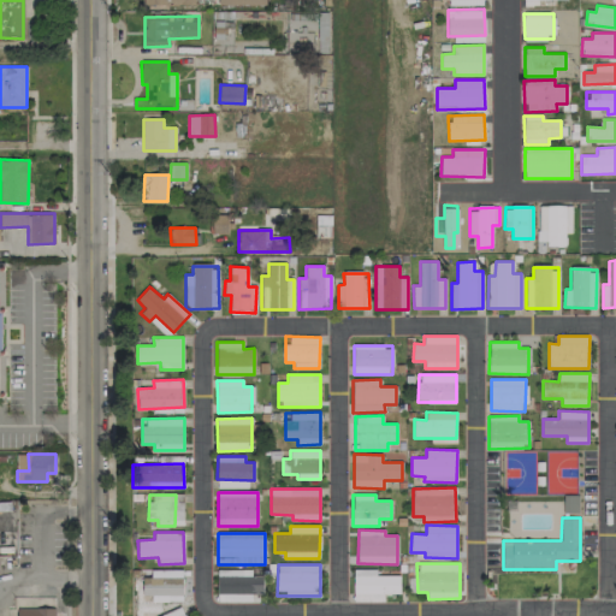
[(252,569),(217,570),(218,602),(252,600),(252,594),(264,593),(262,575),(252,576),(252,569)]
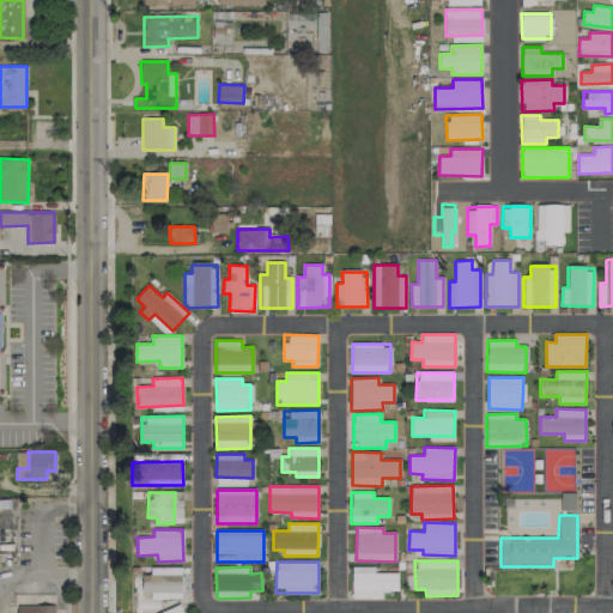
[(353,599),(381,599),(381,590),(399,590),(398,572),(375,572),(375,566),(352,568),(353,599)]
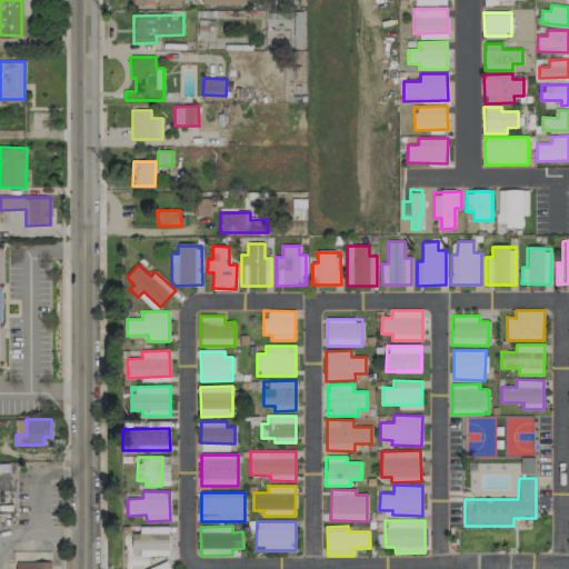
[(169,533),(131,533),(132,550),(141,550),(141,556),(169,556),(169,533)]
